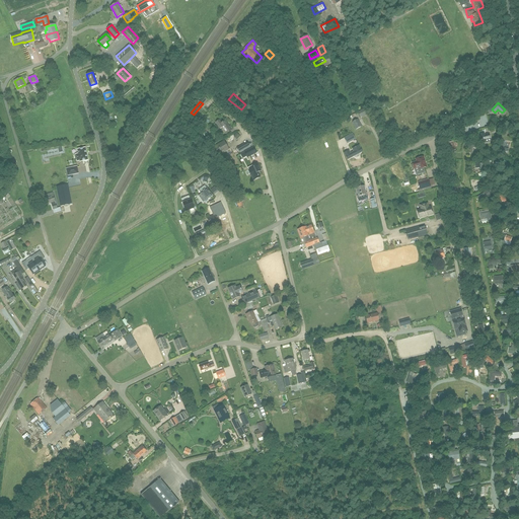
[(361,118),(368,114),(365,107),(358,112),(361,118)]
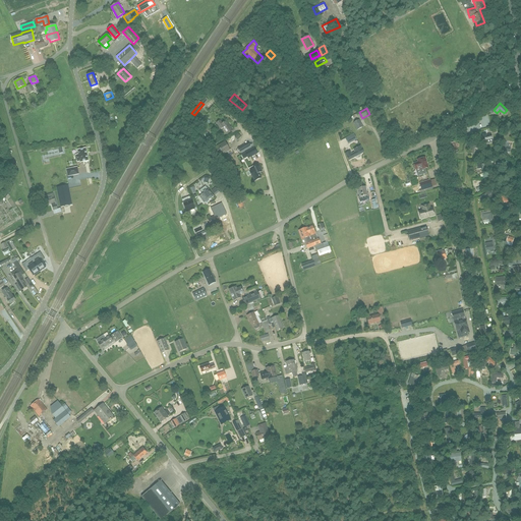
[(111,124),(108,114),(103,116),(106,126),(111,124)]
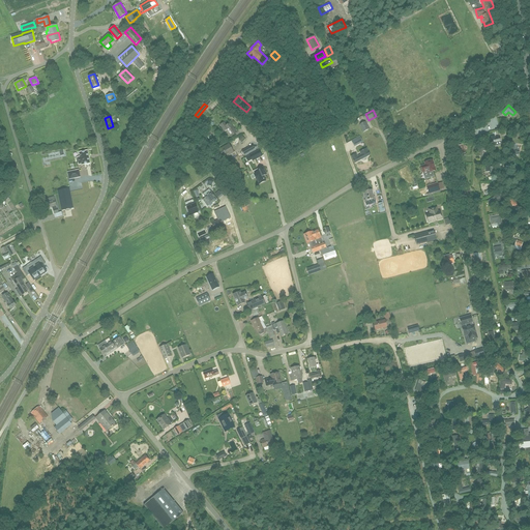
[(359,124),(363,133),(370,128),(365,121),(359,124)]
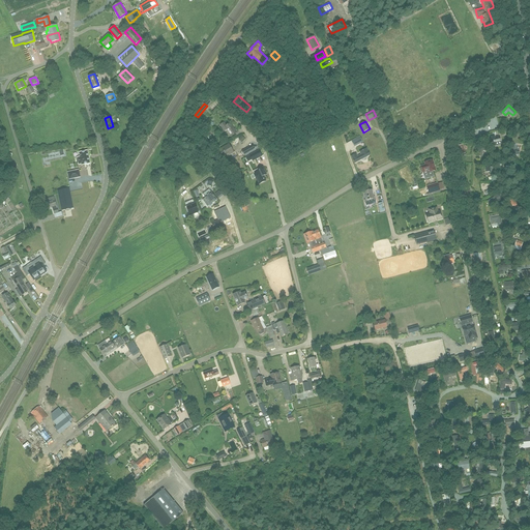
[(230,138),(231,137),(237,133),(234,129),(233,130),(229,123),(225,126),(223,123),(219,126),(224,131),(225,130),(230,138)]
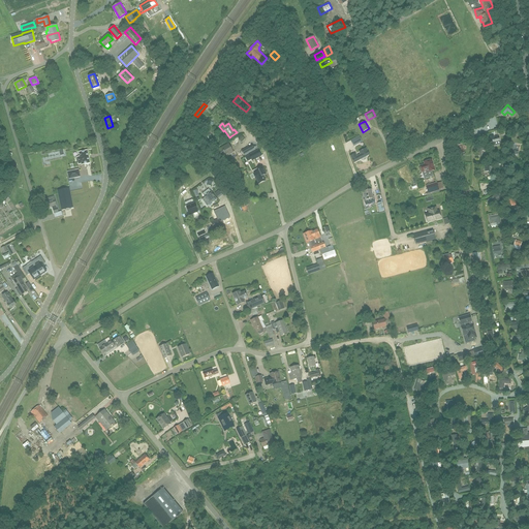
[(494,134),(489,136),(491,146),(494,146),(493,143),(500,141),(499,135),(494,137),(494,134)]
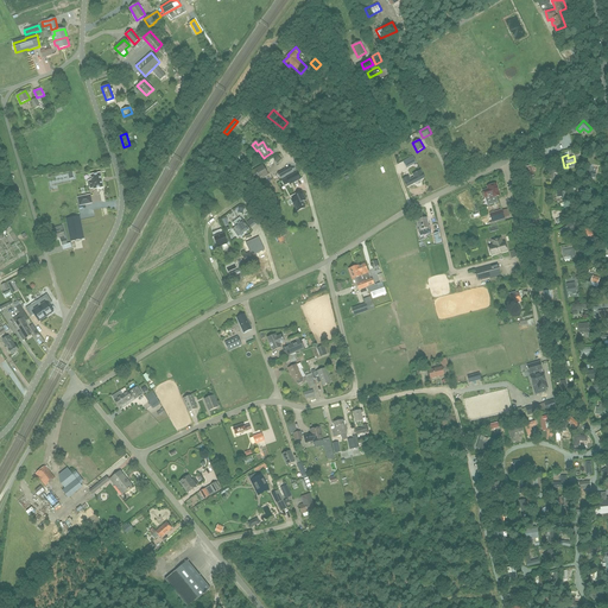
[(406,169),(417,163),(413,156),(403,162),(406,169)]
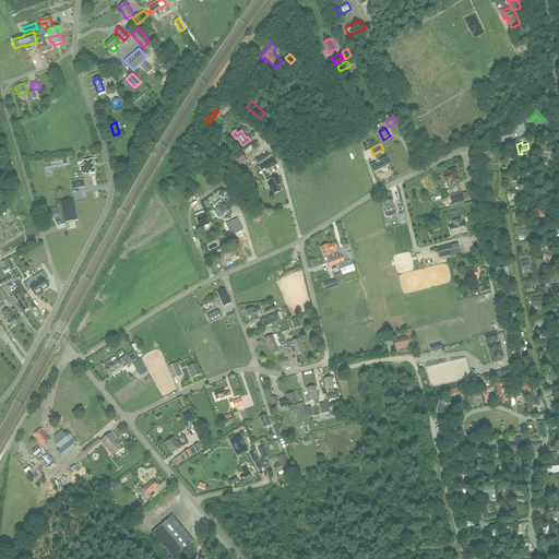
[(230,157),(236,166),(247,161),(241,152),(230,157)]
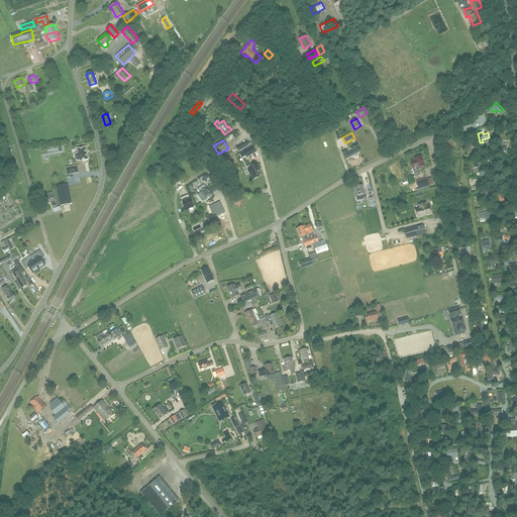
[(477,142),(468,141),(466,152),(471,152),(472,147),(477,147),(477,142)]
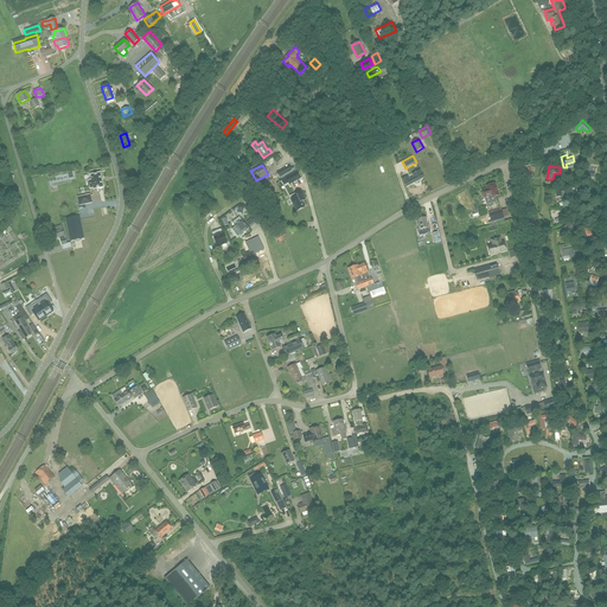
[(593,167),(587,166),(585,176),(594,178),(595,174),(592,173),(593,167)]
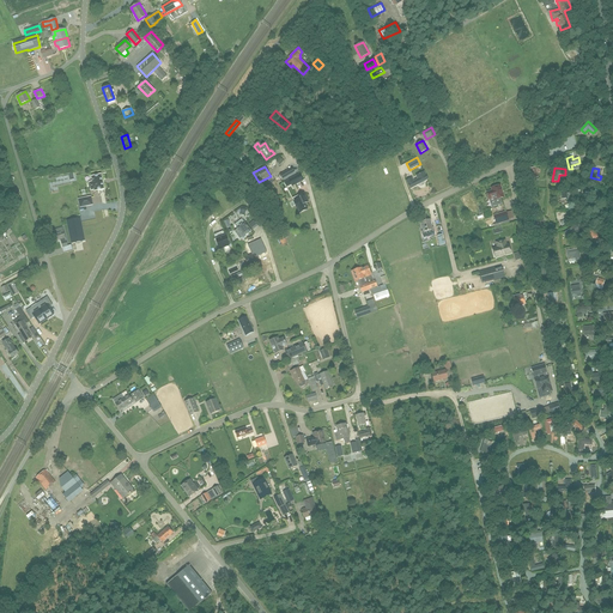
[(283,180),(291,174),(289,170),(279,175),(283,180)]
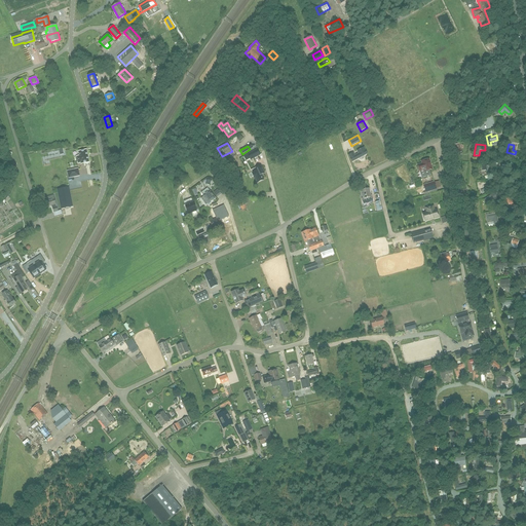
[(365,156),(364,155),(368,153),(364,147),(357,150),(359,153),(354,155),(353,152),(348,155),(352,161),(359,158),(360,159),(361,159),(362,159),(364,158),(364,157),(365,156)]
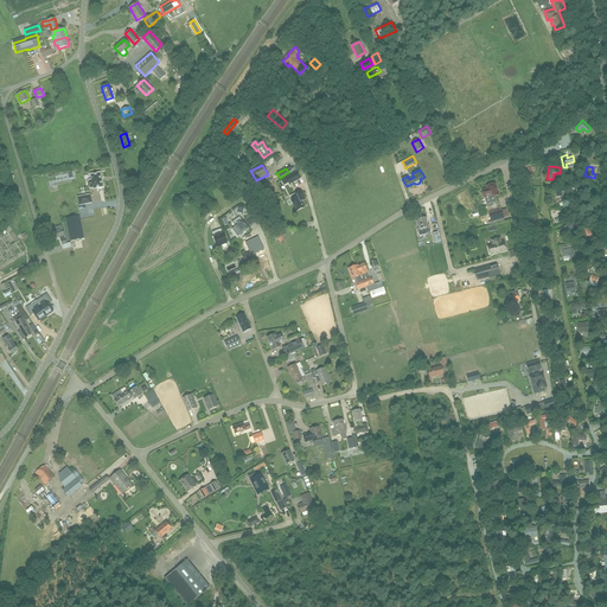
[(300,179),(296,172),(286,178),(289,184),(300,179)]
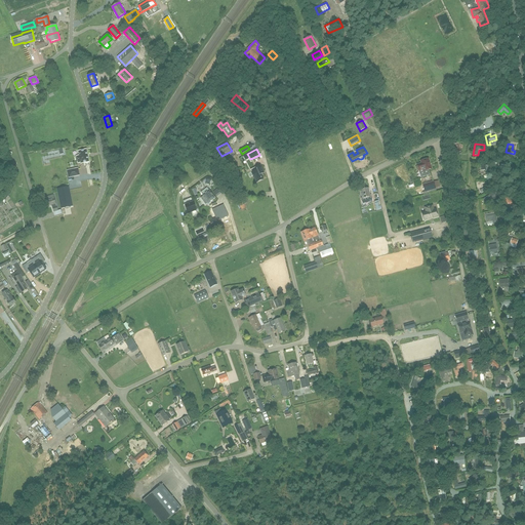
[(81,162),(81,163),(89,162),(86,150),(79,151),(80,156),(77,156),(78,163),(81,162)]
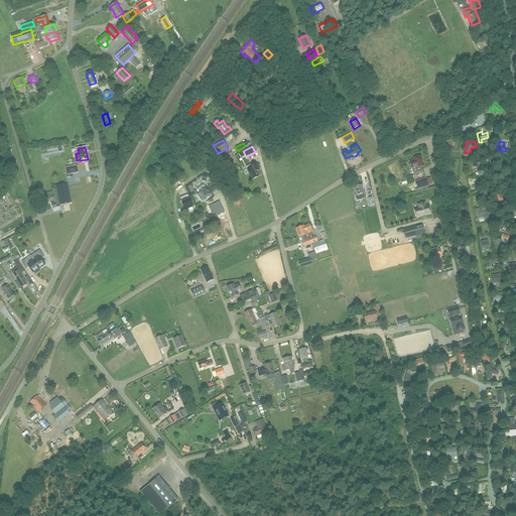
[(414,160),(409,161),(411,167),(412,167),(414,174),(422,171),(421,166),(424,165),(421,155),(413,158),(414,160)]
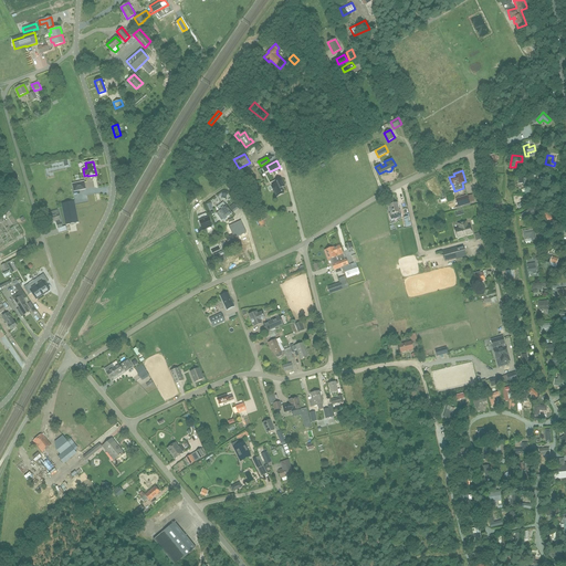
[(553,185),(555,179),(546,175),(543,179),(553,185)]
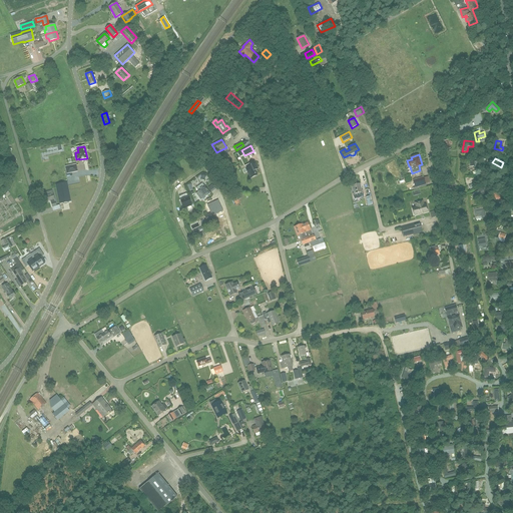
[(250,178),(257,175),(254,170),(259,168),(254,160),(248,163),(248,164),(244,166),(245,168),(250,178)]
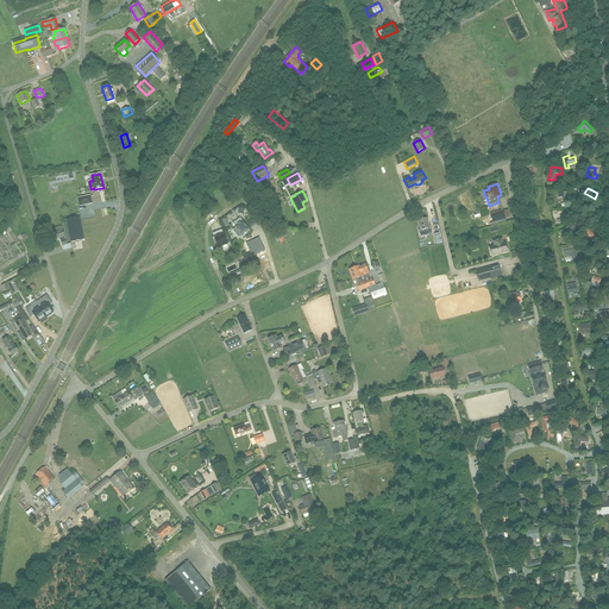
[(569,192),(557,193),(558,198),(563,198),(563,200),(564,200),(564,202),(570,201),(569,192)]
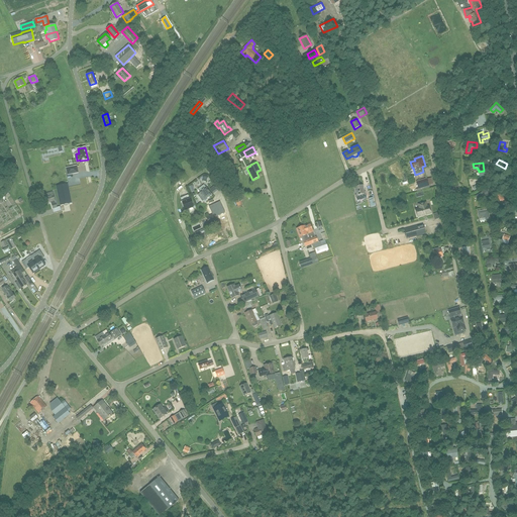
[(68,175),(78,173),(77,166),(67,168),(68,175)]
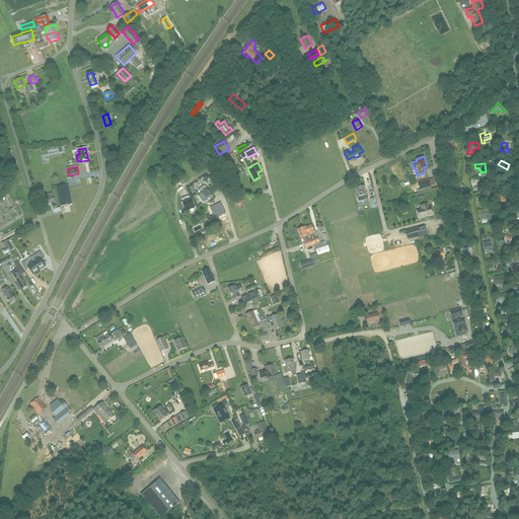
[(444,183),(447,183),(453,181),(451,172),(445,174),(446,178),(443,179),(444,183)]
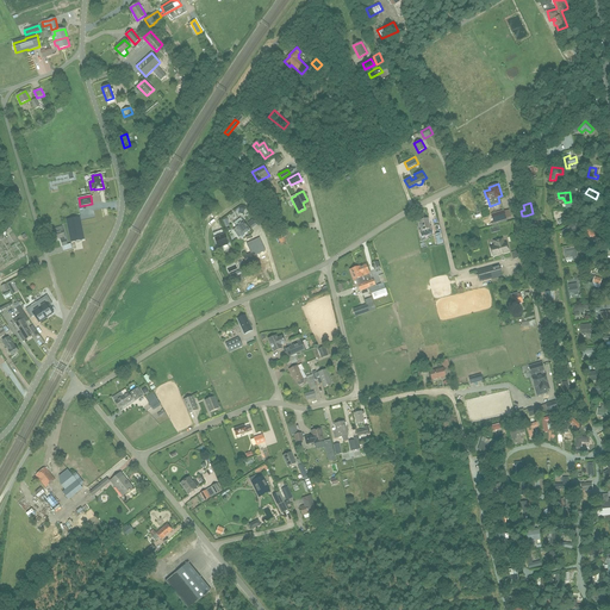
[(491,215),(493,223),(506,218),(504,211),(491,215)]
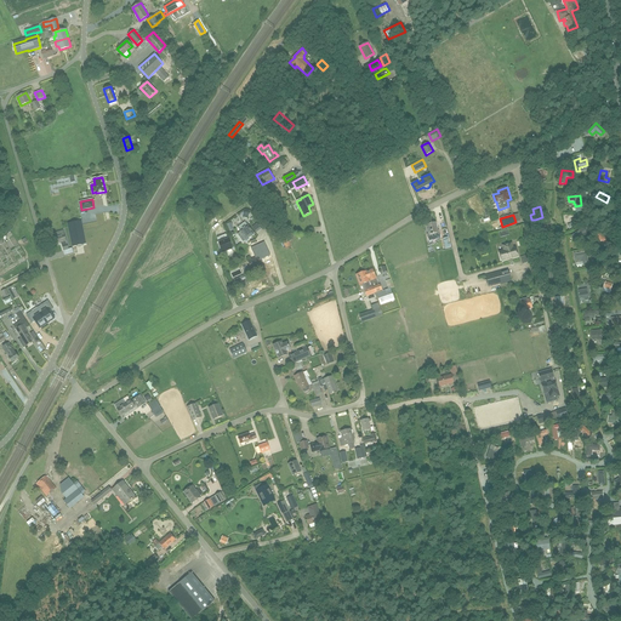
[(581,224),(577,217),(571,220),(571,223),(568,224),(569,228),(581,224)]
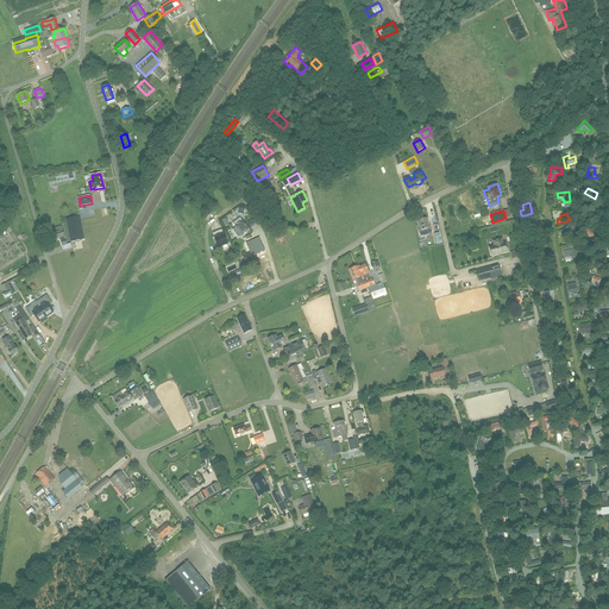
[(80,226),(77,217),(67,219),(71,242),(83,239),(81,225),(80,226)]
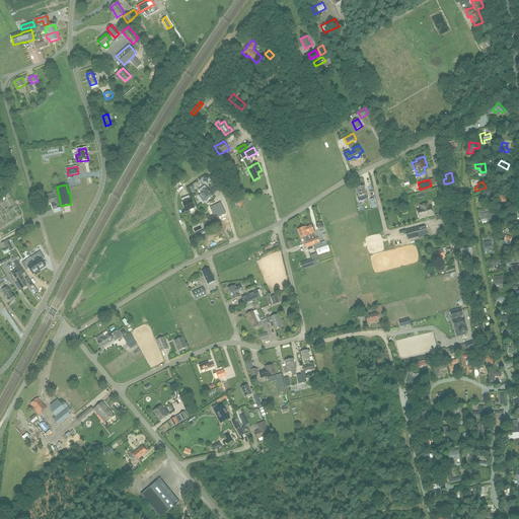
[(201,194),(198,196),(203,202),(212,196),(207,188),(205,186),(199,191),(200,193),(201,194)]
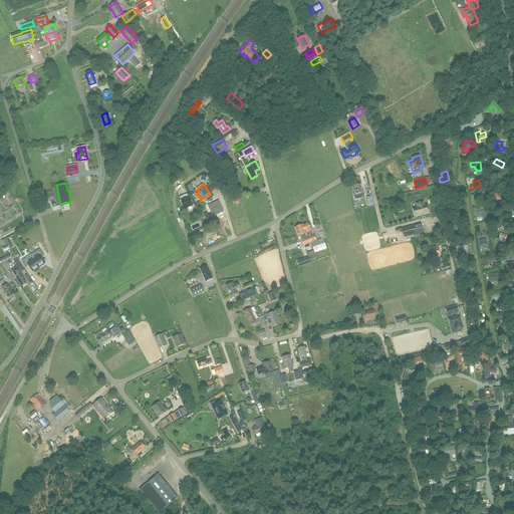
[(360,184),(352,186),(354,194),(353,194),(354,199),(364,197),(363,192),(362,192),(360,184)]
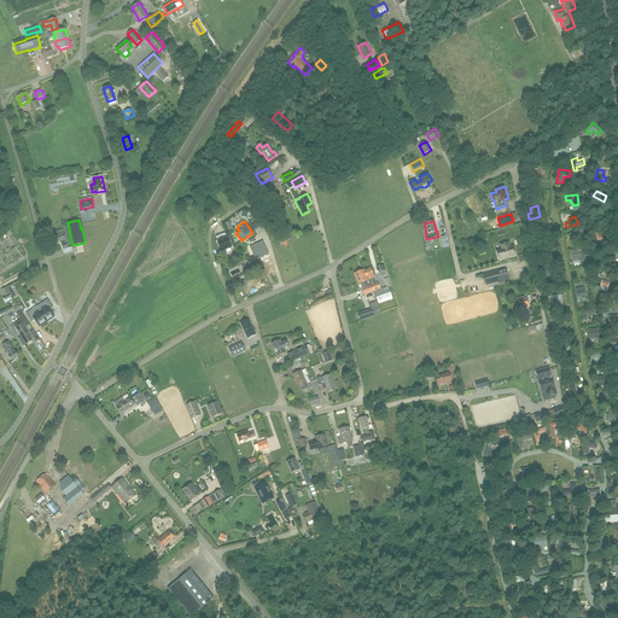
[(549,232),(548,222),(534,225),(535,234),(549,232)]
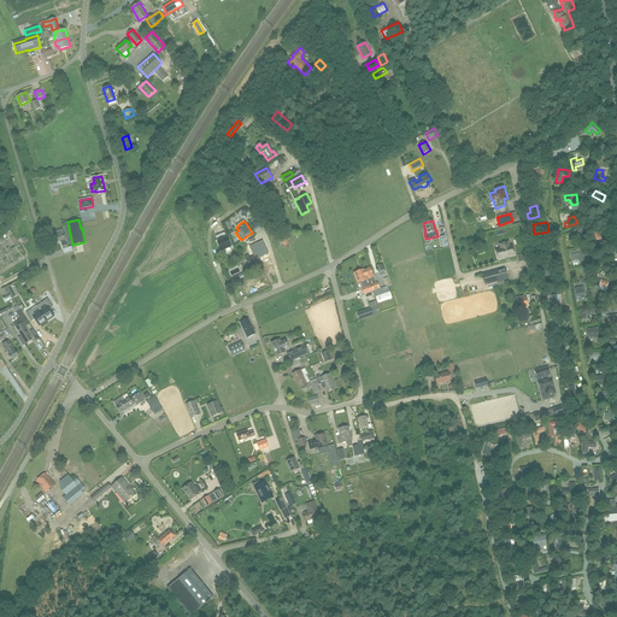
[(587,233),(582,224),(568,234),(570,239),(579,233),(581,236),(587,233)]
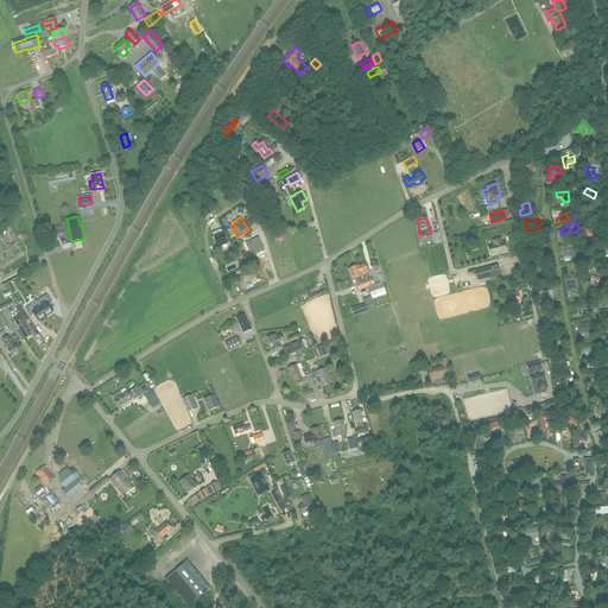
[(62,246),(67,245),(65,239),(64,239),(64,236),(62,227),(54,229),(55,232),(51,233),(54,240),(58,238),(59,241),(61,240),(62,246)]
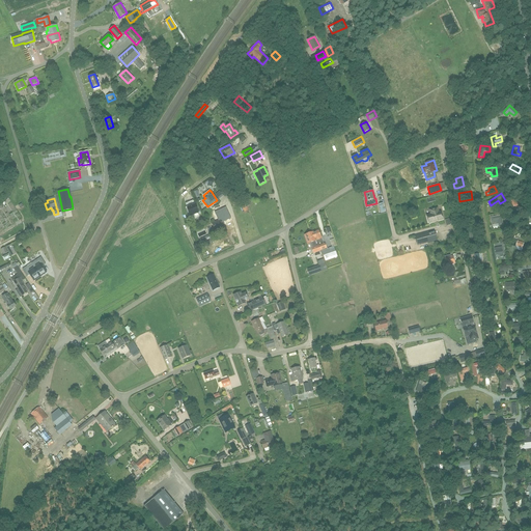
[(516,201),(512,198),(508,203),(513,206),(514,205),(520,210),(523,205),(516,201)]
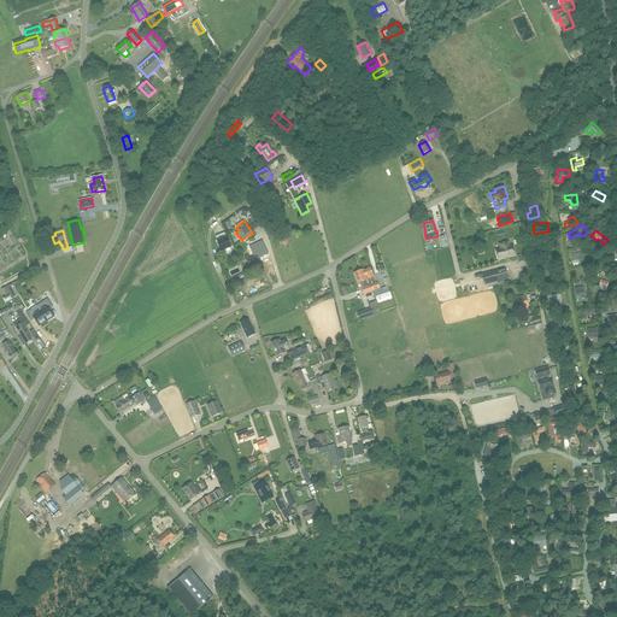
[(217,241),(221,251),(230,247),(227,238),(217,241)]
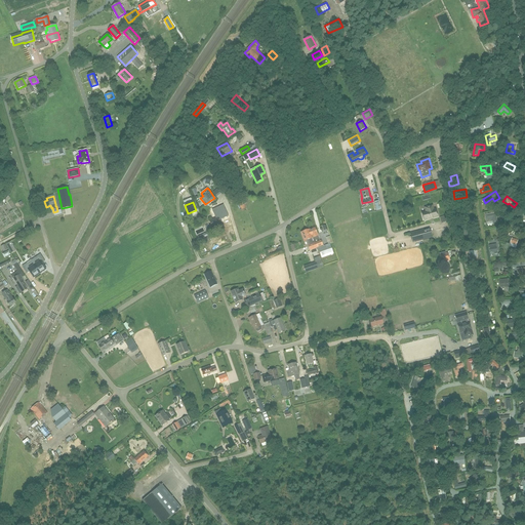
[(228,215),(223,204),(211,209),(215,217),(217,216),(219,220),(228,215)]
